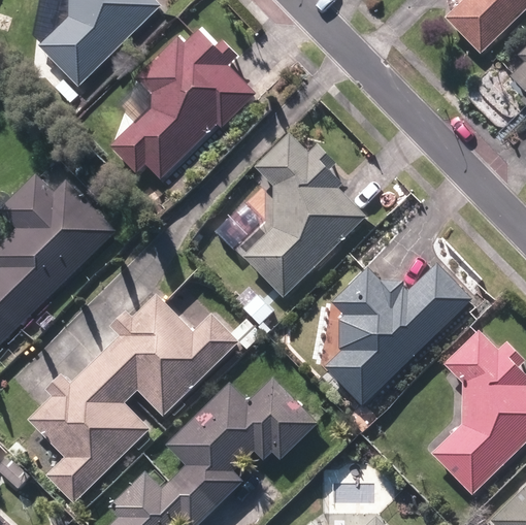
[(37,46),(76,86),(159,4),(155,0),(67,0),(68,17),(37,46)]
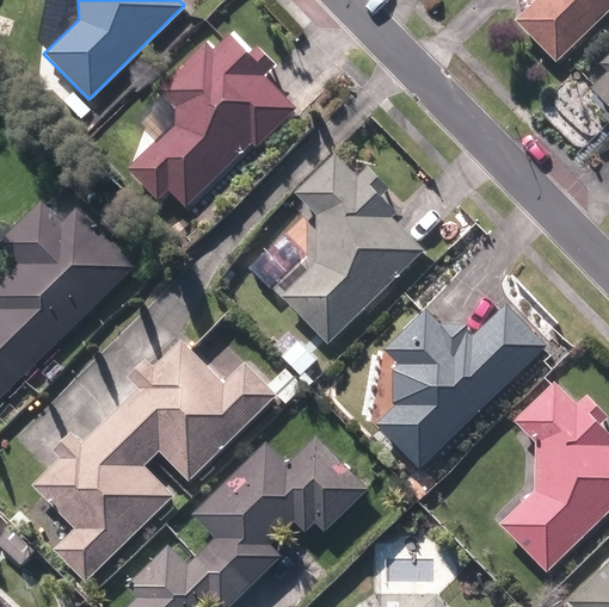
[(531,0),(512,19),(555,62),(608,7),(608,0),(531,0)]
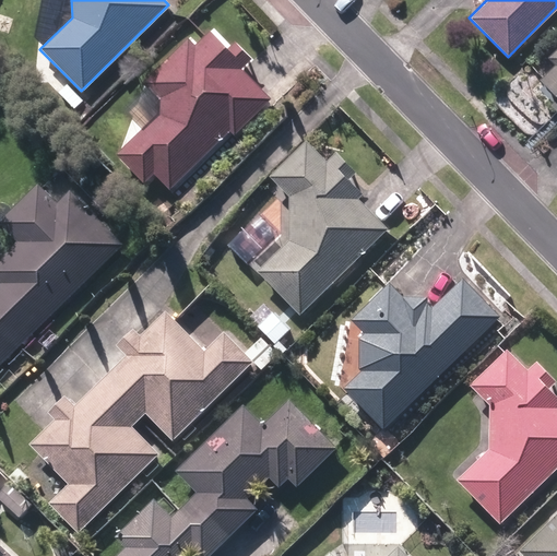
[(139,177),(153,165),(168,181),(264,92),(240,66),(250,57),(235,40),(226,48),(210,28),(193,43),(188,36),(145,75),(161,92),(161,110),(117,153),(139,177)]
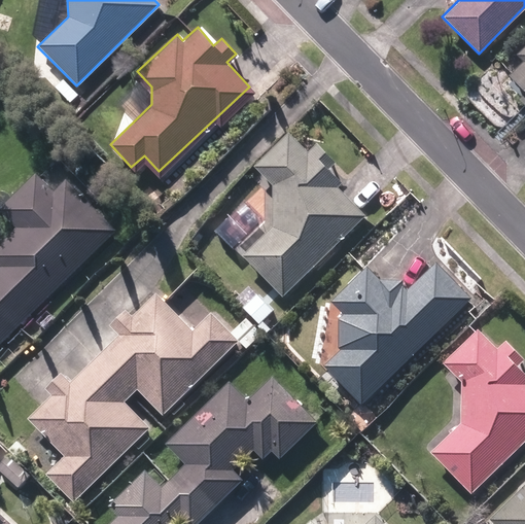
[(524,45),(515,56),(522,63),(508,76),(524,93),(518,99),(524,106),(524,45)]
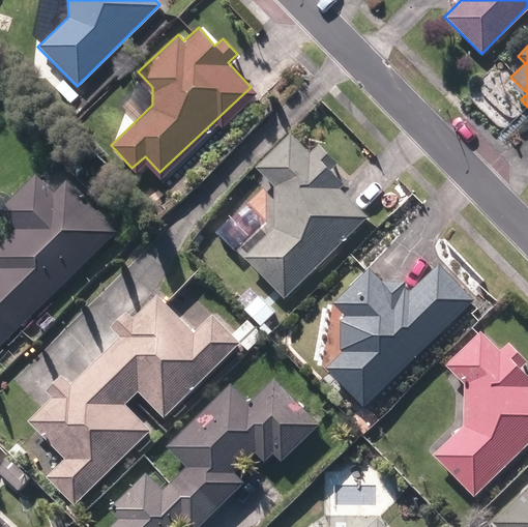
[(243,259),(284,297),(364,214),(339,189),(343,184),(328,171),(335,163),(317,145),(309,154),(287,133),(254,166),(272,184),(273,228),(243,259)]
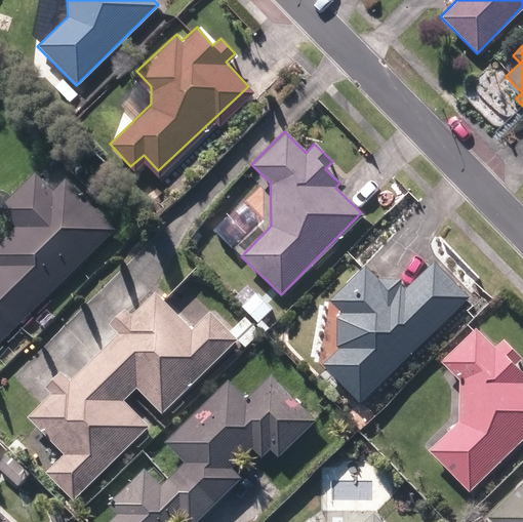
[(0,306),(17,324),(115,229),(65,178),(51,191),(34,173),(0,207),(0,211),(15,227),(0,241),(0,306)]
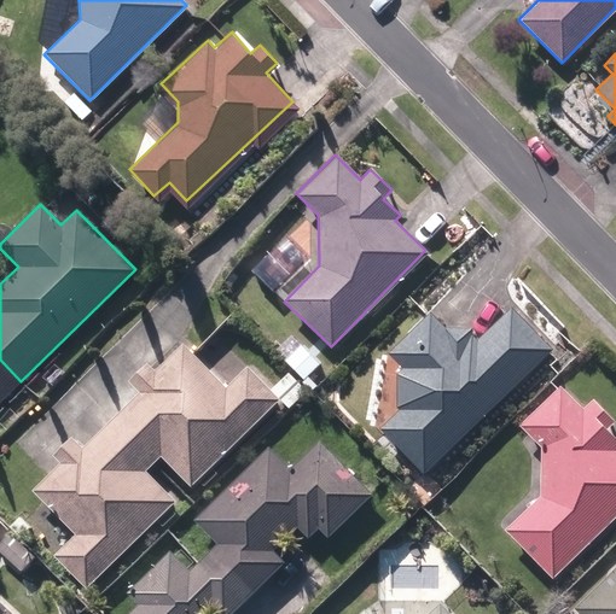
[(381,427),(422,472),(552,350),(512,307),(476,339),(472,335),(472,331),(443,329),(429,314),(388,352),(402,368),(396,373),(395,409),(397,411),(381,427)]
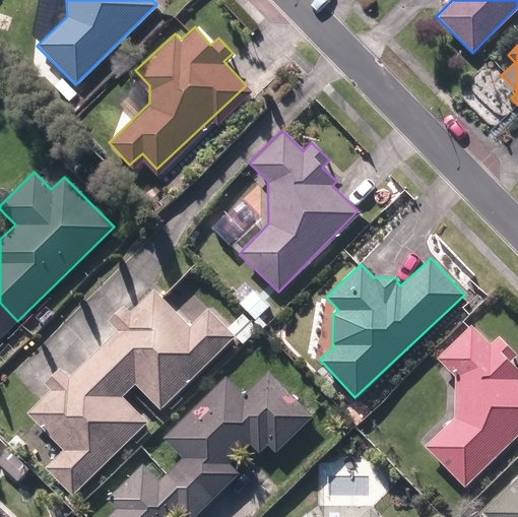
[(91,354),(127,391),(134,384),(159,410),(235,336),(243,344),(256,329),(242,315),(228,329),(207,308),(189,326),(152,288),(129,312),(122,306),(107,321),(117,330),(91,354)]
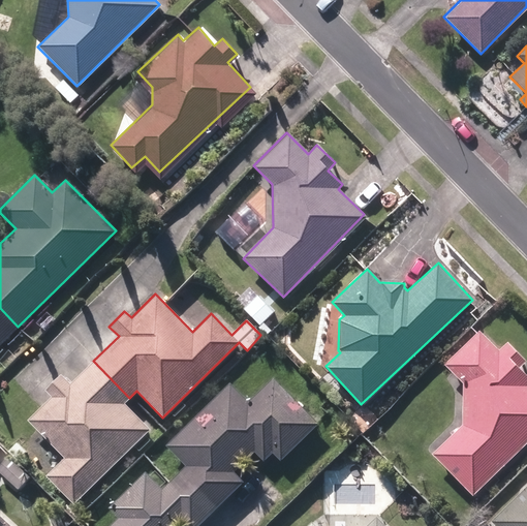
[(0,344),(18,327),(0,308),(0,344)]
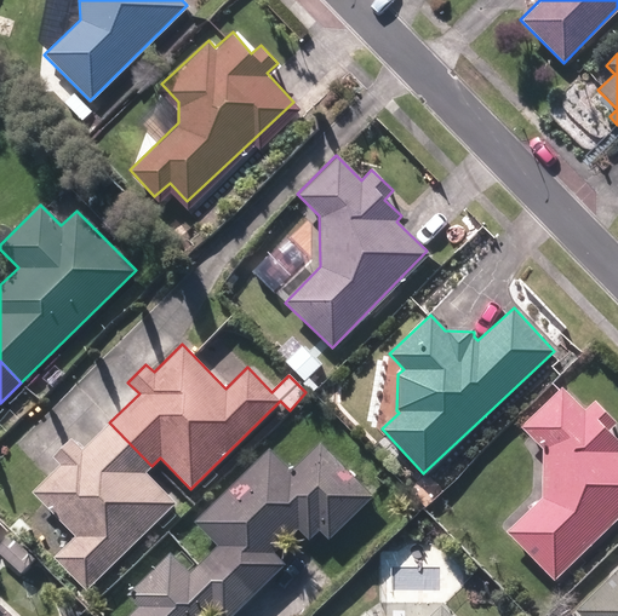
[(509,531),(554,579),(617,517),(617,442),(608,431),(617,424),(594,399),(583,409),(560,386),(520,424),(544,448),(543,500),(509,531)]
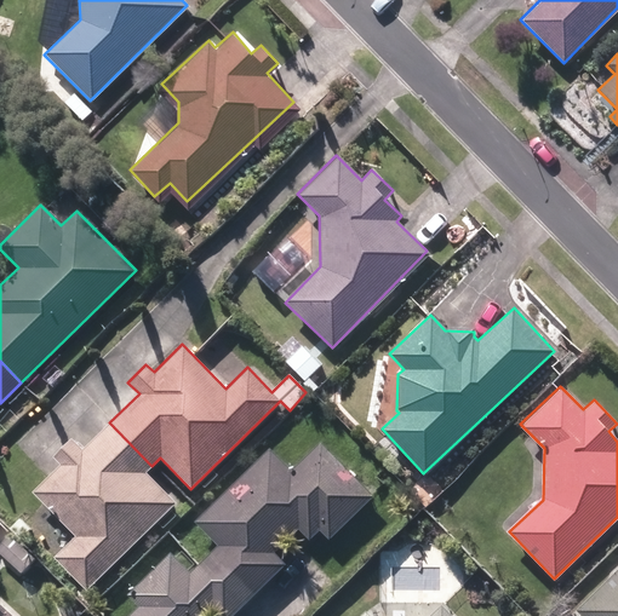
[(144,473),(152,466),(109,422),(80,452),(69,441),(53,456),(59,464),(30,491),(74,536),(52,557),(86,591),(176,502),(144,473)]
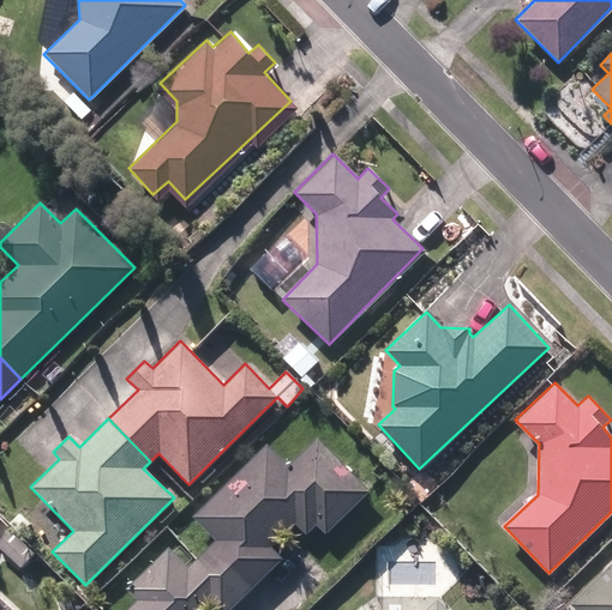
[(195,557),(235,601),(281,559),(270,548),(295,524),(305,533),(317,524),(325,533),(367,494),(316,439),(286,466),(265,446),(191,517),(214,541),(195,557)]
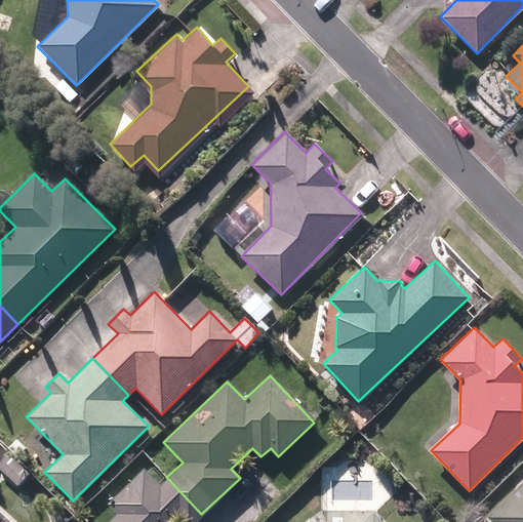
[(0,469),(16,485),(29,474),(6,452),(0,459),(0,469)]
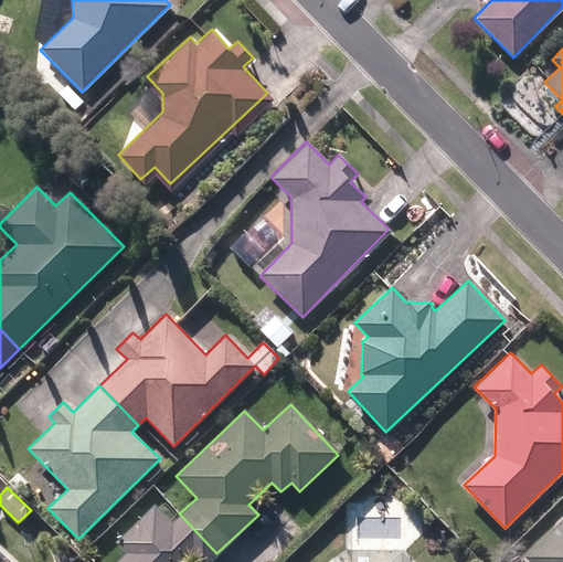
[(206,561),(216,553),(179,513),(170,522),(153,506),(114,542),(125,553),(115,561),(189,561),(193,559),(195,561),(206,561)]
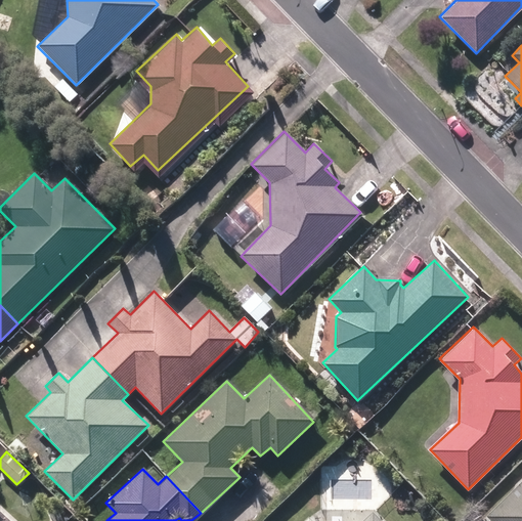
[(521,520),(521,480),(486,516),(490,520),(521,520)]
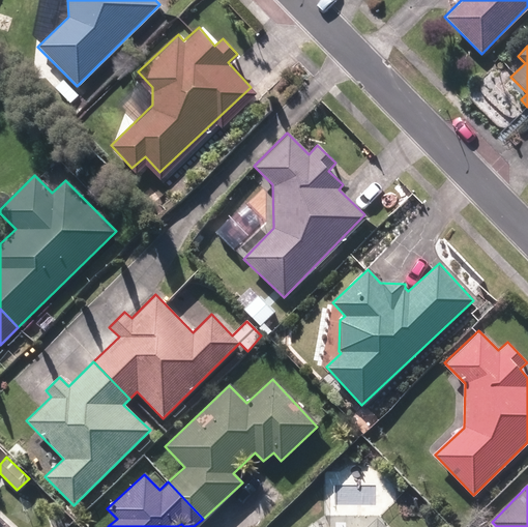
[(0,526),(9,526),(0,518),(0,526)]
